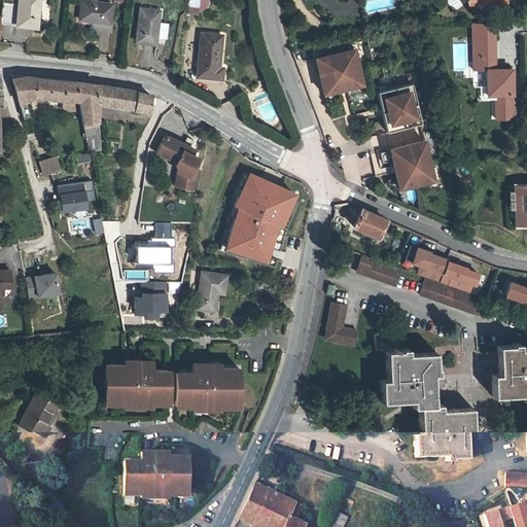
[(6,4),(3,24),(33,28),(35,0),(21,0),(21,5),(6,4)]
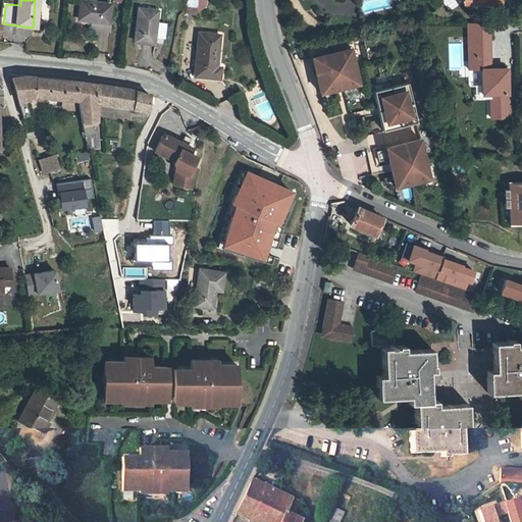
[(186,0),(185,13),(196,13),(196,0),(186,0)]
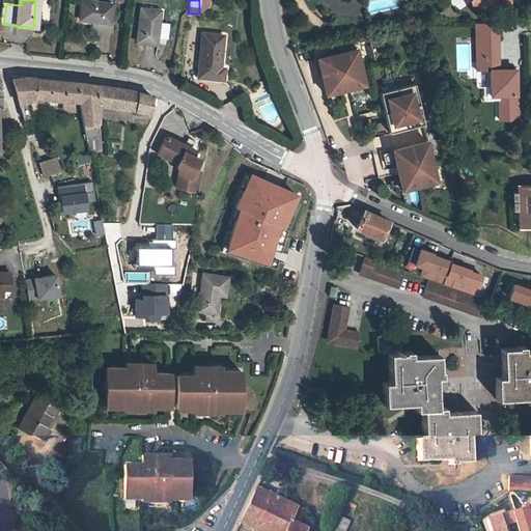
[(113,10),(83,6),(81,21),(111,25),(113,10)]
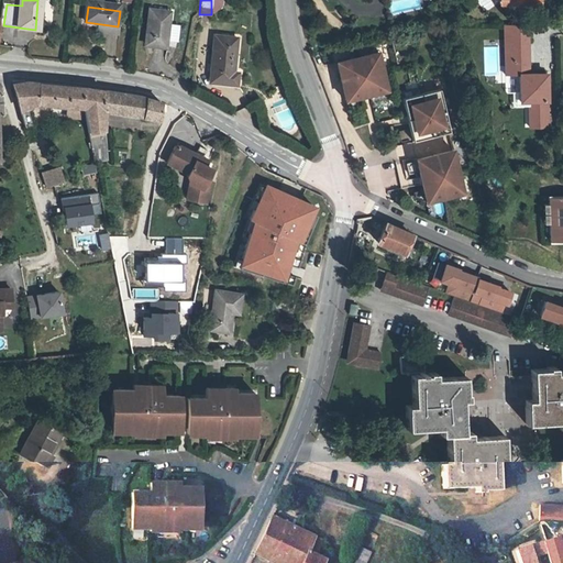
[(170,25),(170,12),(152,10),(150,44),(168,46),(168,39),(178,40),(179,25),(170,25)]
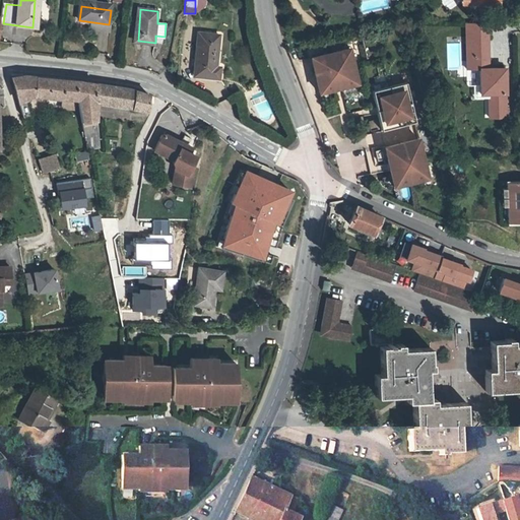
[(483,65),(483,81),(483,89),(493,89),(493,93),(492,107),(508,107),(509,65),(491,65),(492,30),(470,30),(469,65),(483,65)]
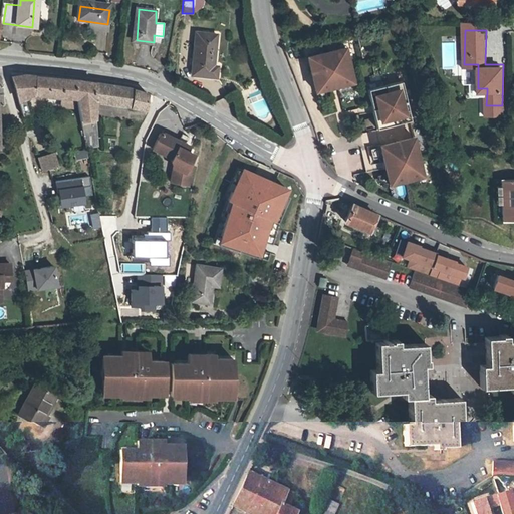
[(218,38),(197,36),(194,77),(218,80),(219,69),(215,68),(218,38)]
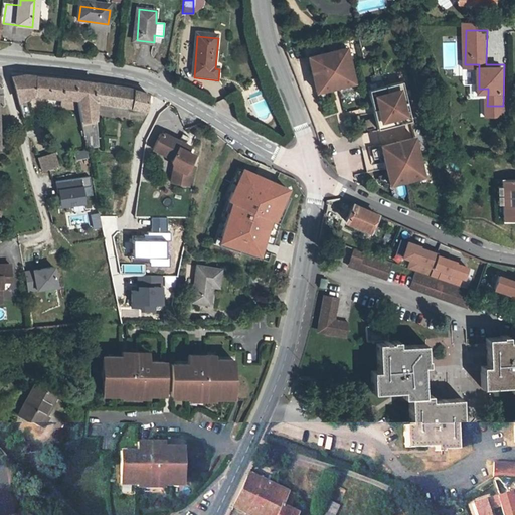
[(350,46),(309,55),(317,93),(358,83),(350,46)]
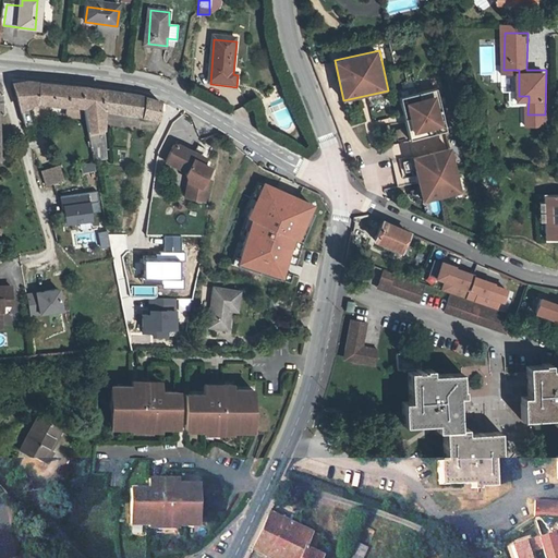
[(28,106),(36,102),(51,104),(82,108),(82,87),(24,81),(23,83),(16,84),(12,82),(24,125),(33,123),(28,106)]
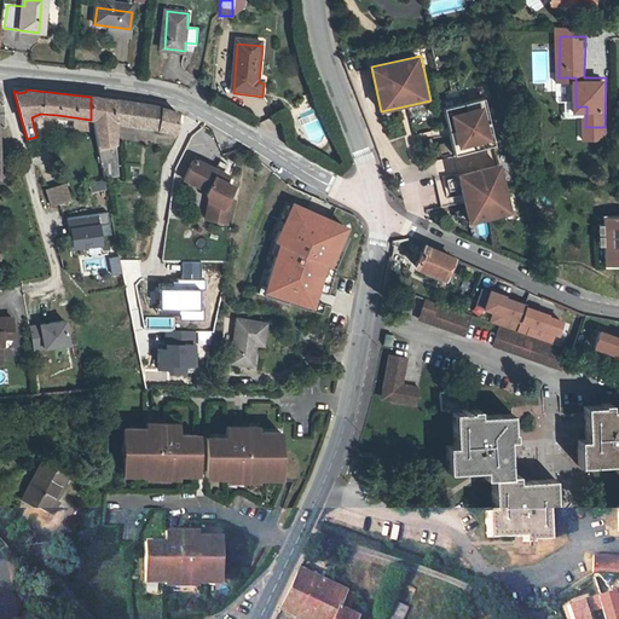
[(99,158),(114,154),(110,123),(113,99),(91,97),(91,120),(92,120),(99,158)]
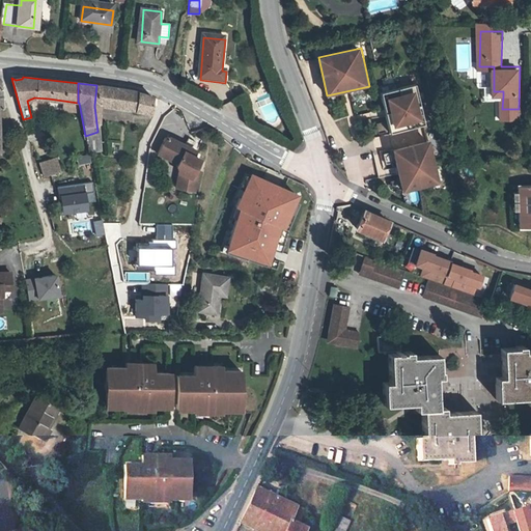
[(503,91),(494,91),(494,83),(490,83),(490,95),(503,95),(503,91)]
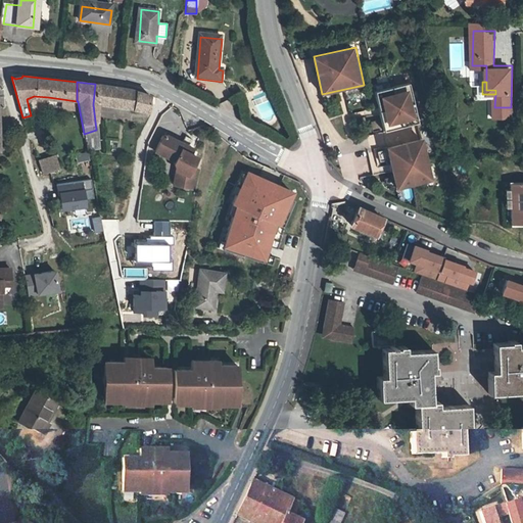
[(412,83),(376,91),(385,130),(421,122),(412,83)]
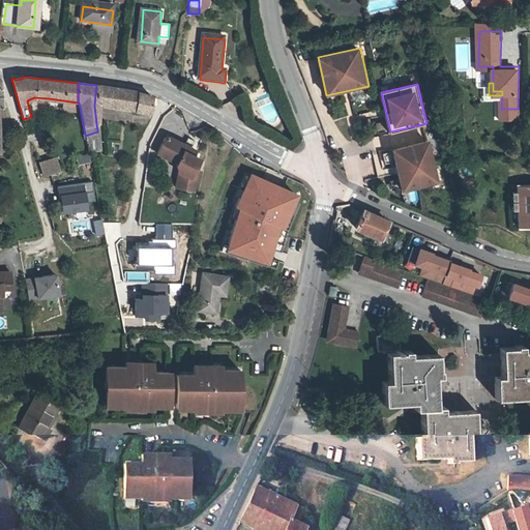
[(96,85),(94,106),(146,112),(148,96),(127,91),(96,85)]
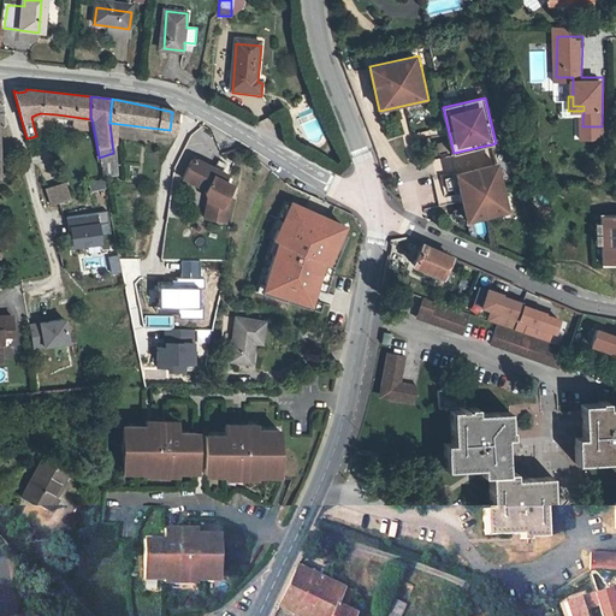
[(602,126),(582,126),(582,136),(602,136),(602,126)]
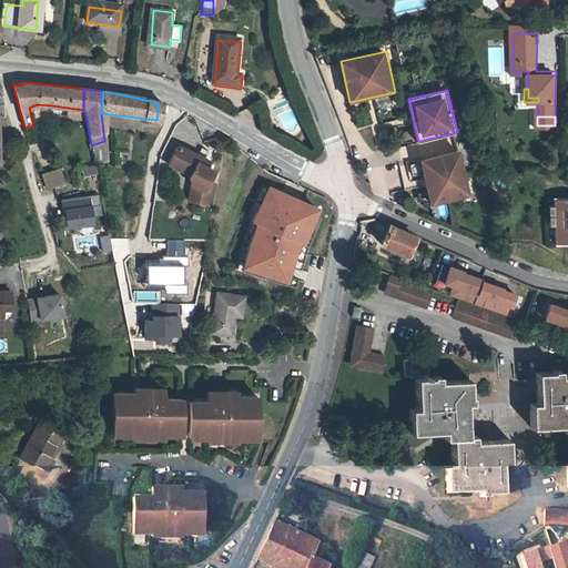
[(205,164),(174,149),(169,158),(166,174),(178,176),(179,171),(188,172),(185,179),(191,188),(189,201),(209,205),(212,184),(210,183),(214,173),(208,170),(203,168),(205,164)]
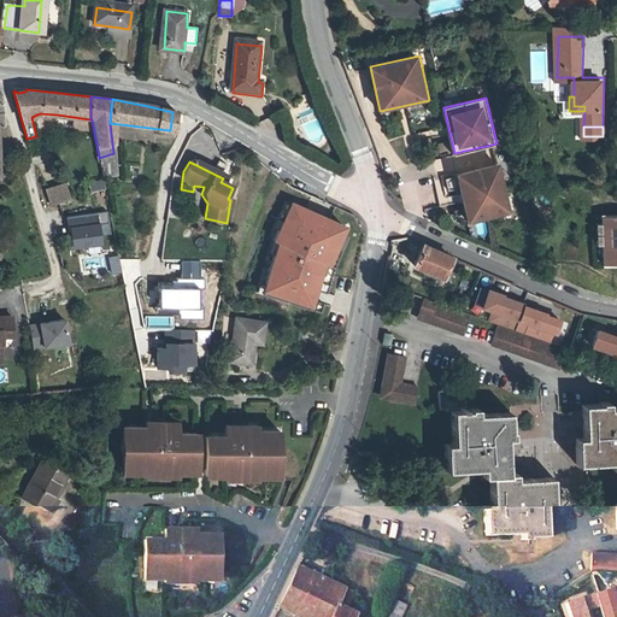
[(501,163),(457,172),(468,222),(512,212),(501,163)]
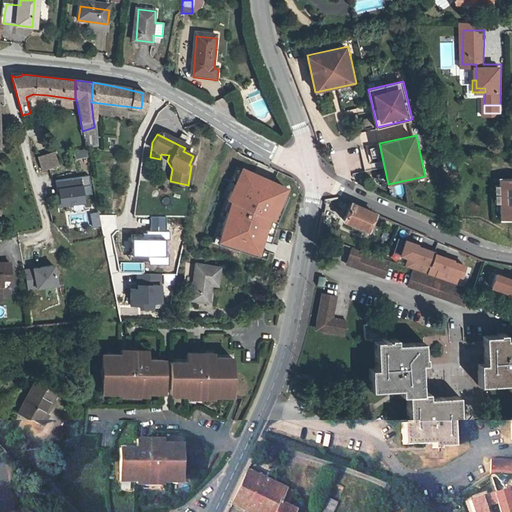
[(74,150),(75,158),(88,156),(86,148),(74,150)]
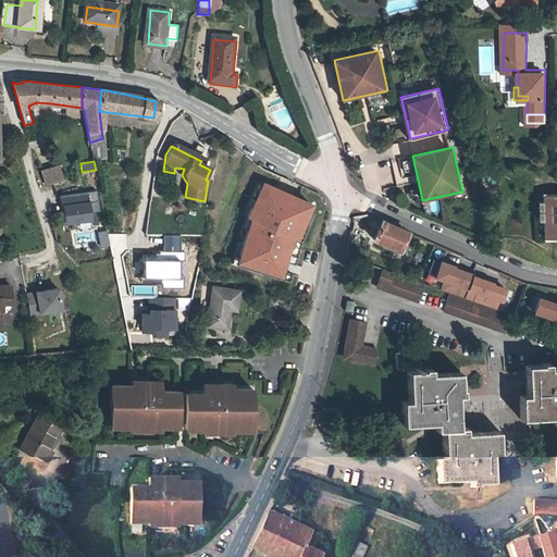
[(58,165),(41,171),(46,185),(53,182),(62,180),(58,165)]
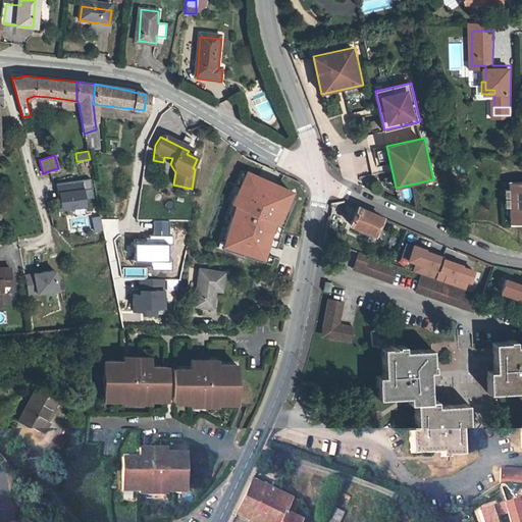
[(86,207),(84,192),(94,191),(92,180),(57,186),(58,195),(60,195),(62,210),(86,207)]
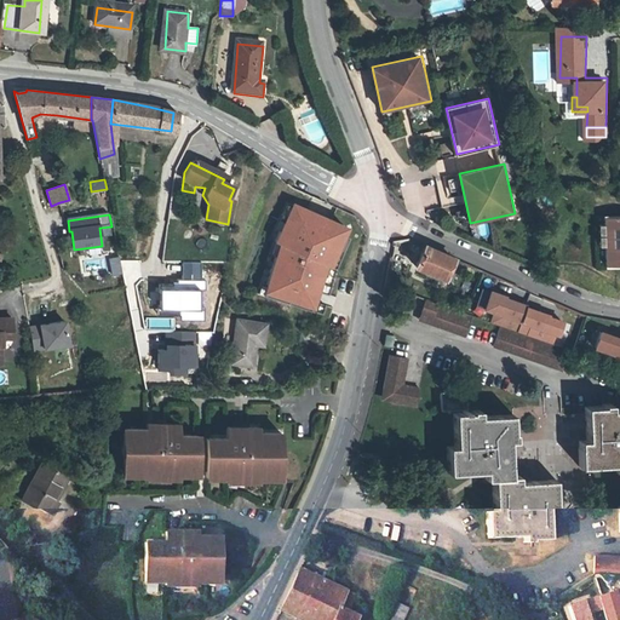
[(557,216),(546,216),(546,228),(557,228),(557,216)]
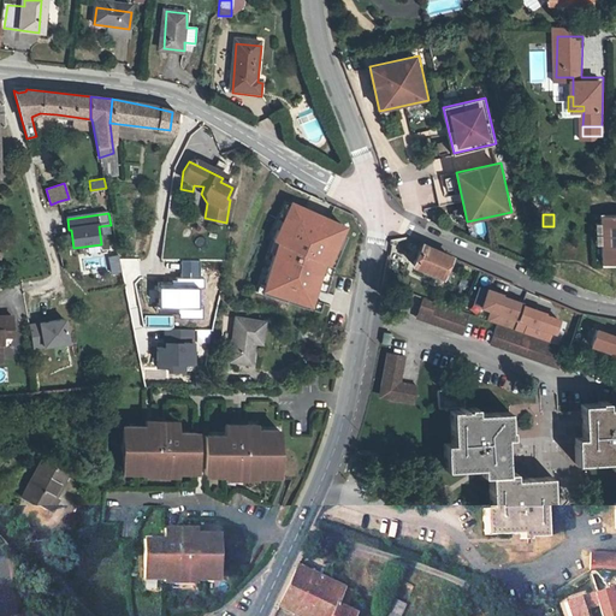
[(615,214),(598,215),(598,226),(598,235),(599,238),(599,247),(599,264),(615,262),(615,214)]
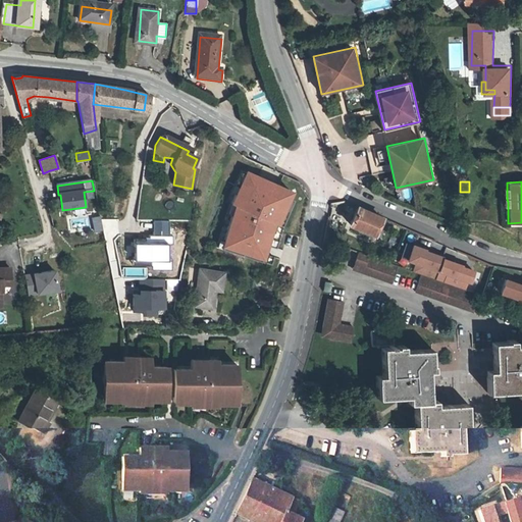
[(381,215),(357,205),(350,222),(373,232),(381,215)]
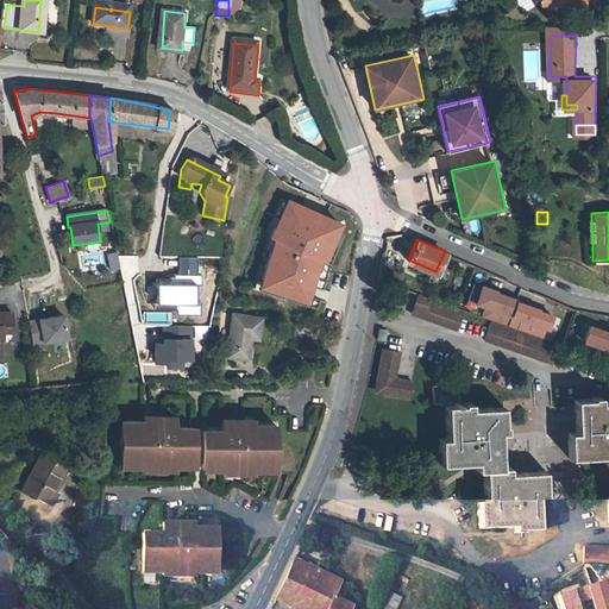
[(345,249),(343,265),(352,269),(356,251),(345,249)]
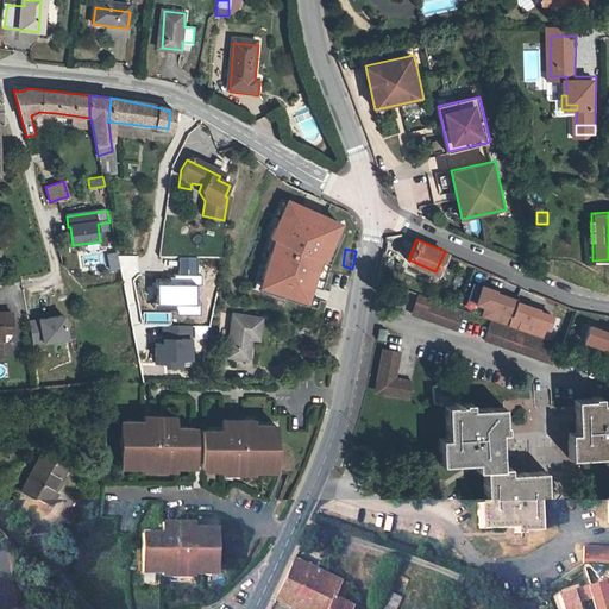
[(106,252),(108,269),(119,268),(117,250),(106,252)]
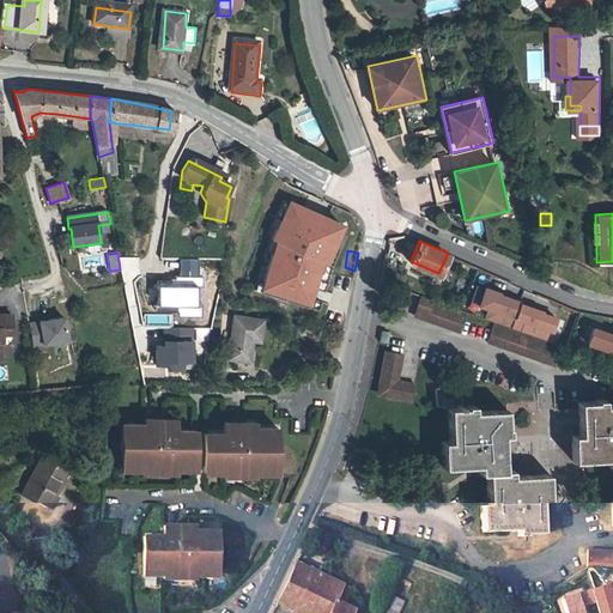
[(315,260),(299,253),(297,262),(293,274),(309,279),(315,260)]
